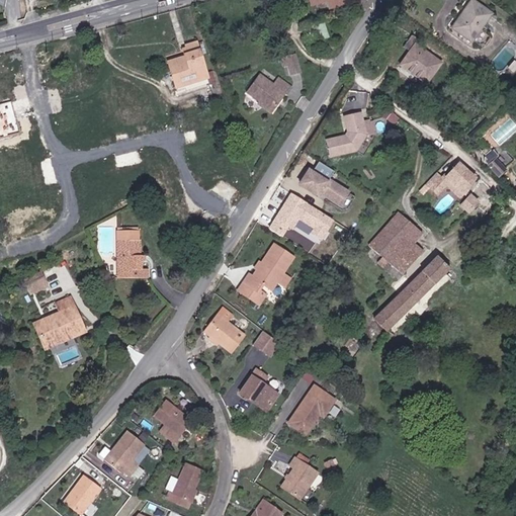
[(355,0),(359,9),(365,0),(355,0)]
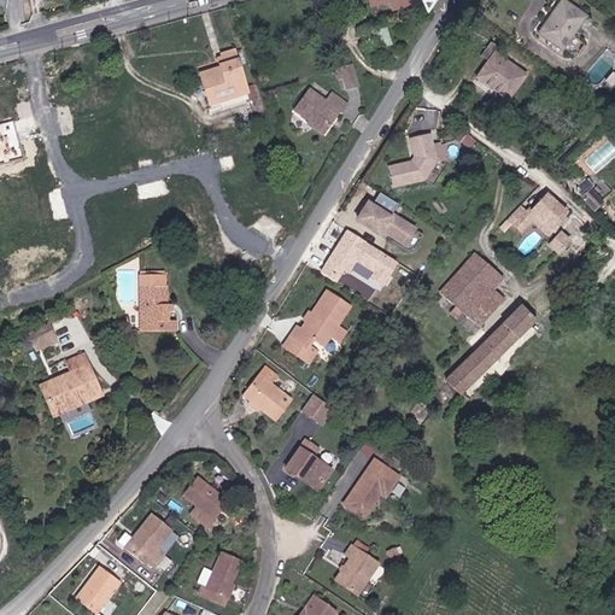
[(583,16),(561,0),(539,34),(558,48),(583,16)]
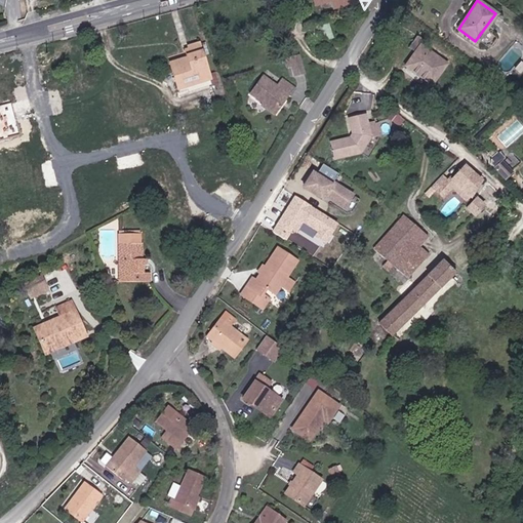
[(331,35),(326,19),(317,23),(322,37),(331,35)]
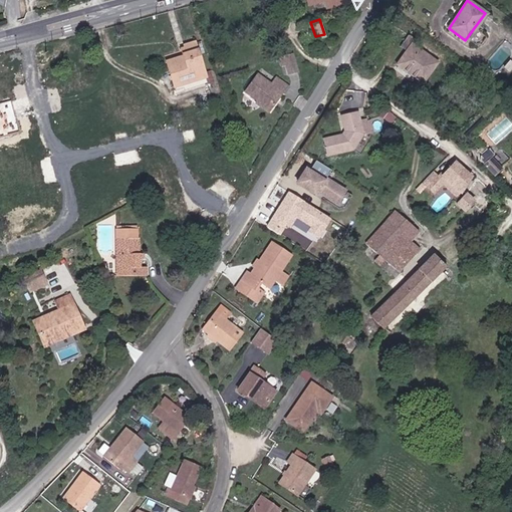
[(404,51),(395,65),(421,83),(436,62),(410,44),(413,39),(406,34),(398,46),(404,51)]
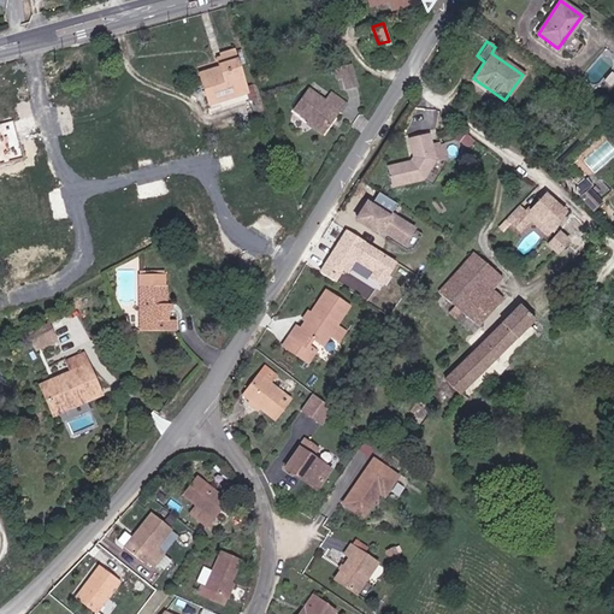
[(219,104),(217,96),(246,89),(234,47),(220,51),(224,64),(199,70),(208,107),(219,104)]
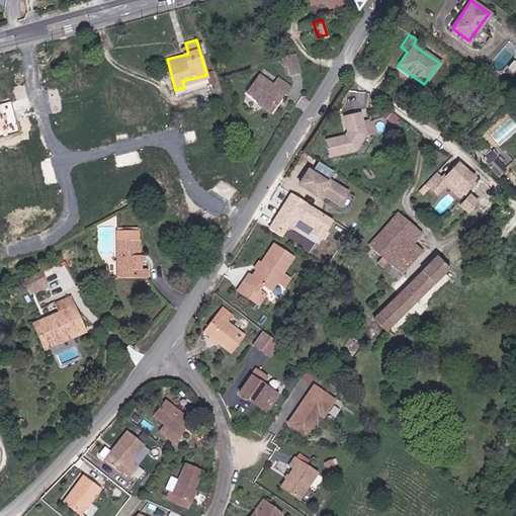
[(292,52),(277,57),(279,66),(284,64),(287,74),(298,71),(292,52)]
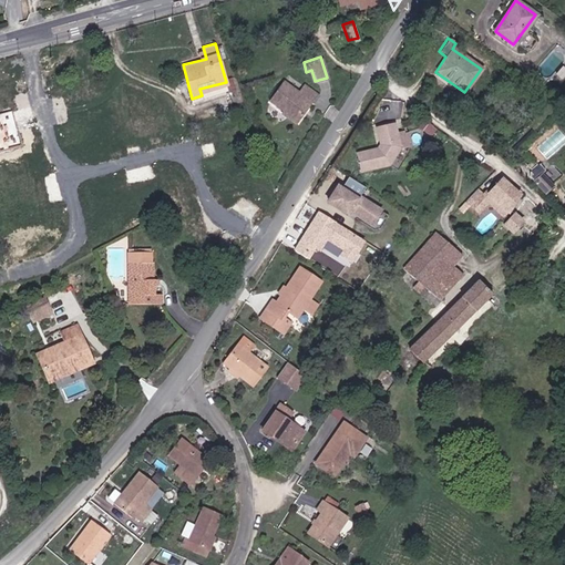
[(283,80),(269,101),(285,110),(299,119),(311,99),(315,100),(319,92),(304,81),(298,90),(283,80)]
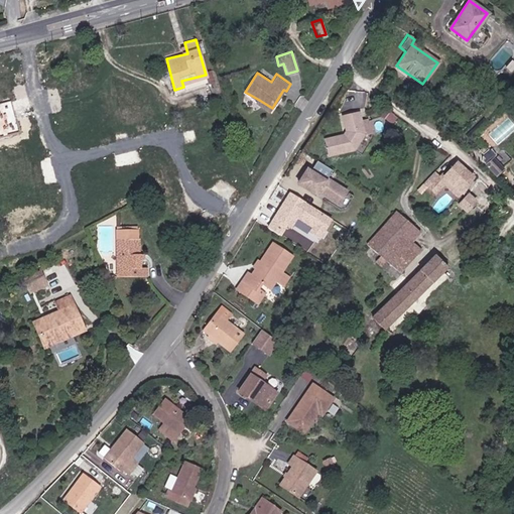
[(208,84),(206,75),(181,81),(183,87),(184,90),(208,84)]
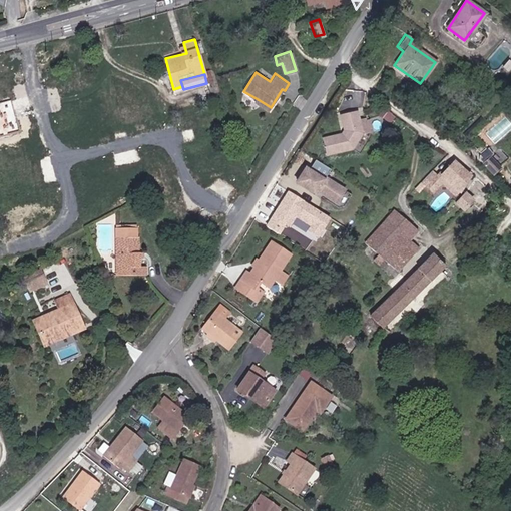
[(355,108),(338,111),(340,126),(338,130),(319,133),(321,150),(347,146),(358,131),(367,130),(365,119),(357,120),(355,108)]
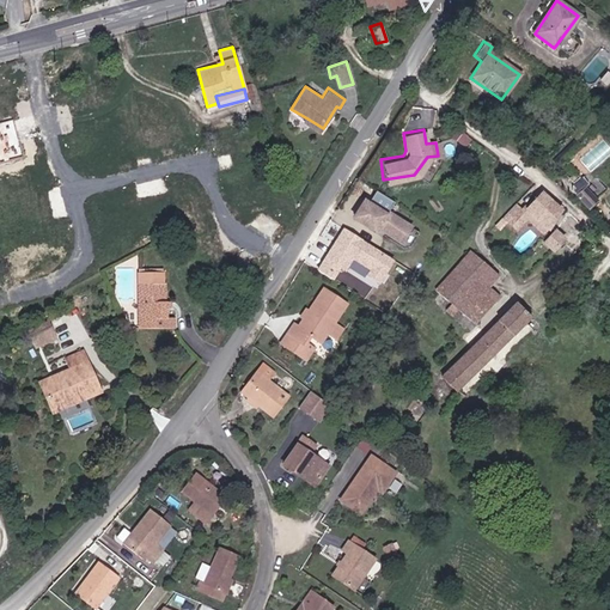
[(586,182),(579,175),(569,184),(587,202),(604,185),(593,175),(586,182)]
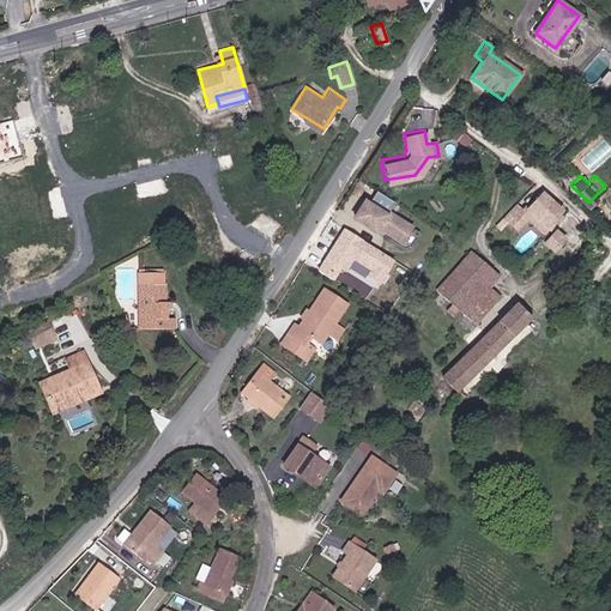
[(363,197),(351,218),(379,234),(380,231),(403,244),(415,227),(387,210),(392,200),(375,189),(369,200),(363,197)]
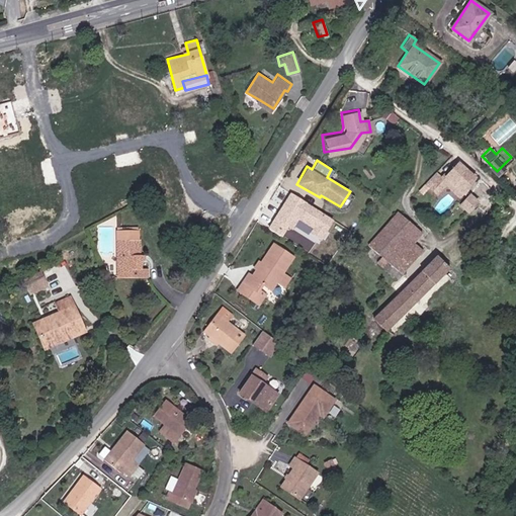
[(471,176),(455,162),(440,179),(433,172),(424,182),(435,192),(444,182),(450,180),(462,191),(471,176)]
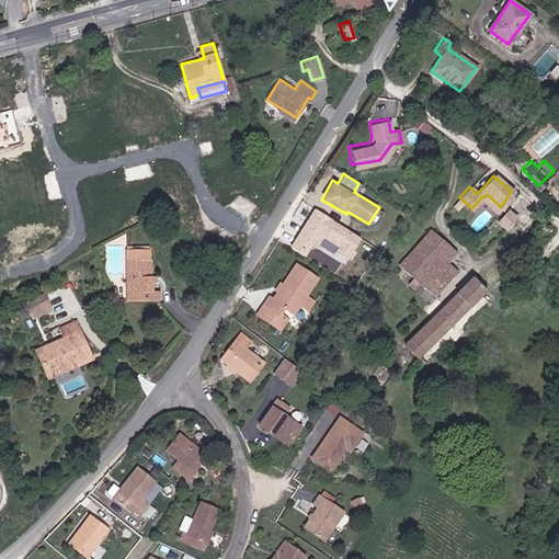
[(360,234),(314,206),(289,244),(305,254),(310,246),(314,248),(321,236),(349,252),(360,234)]
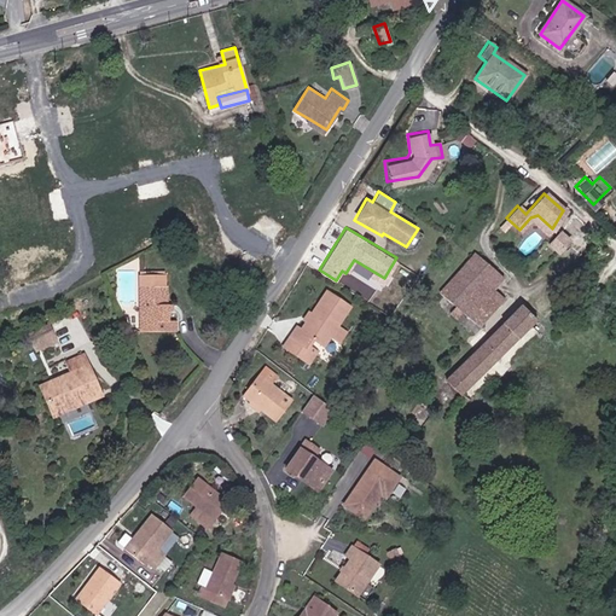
[(558,227),(545,243),(557,253),(570,238),(558,227)]
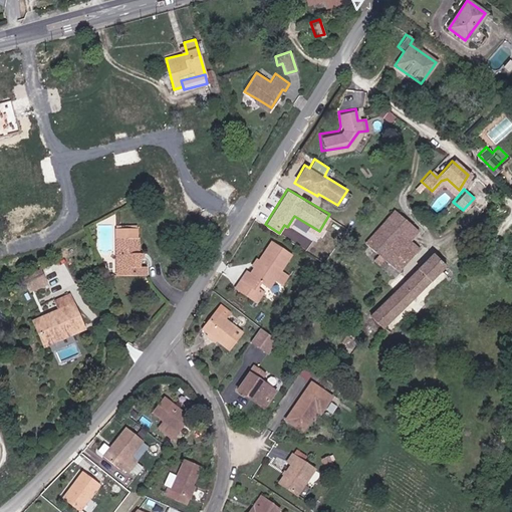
[(387,221),(413,243),(420,235),(394,213),(387,221)]
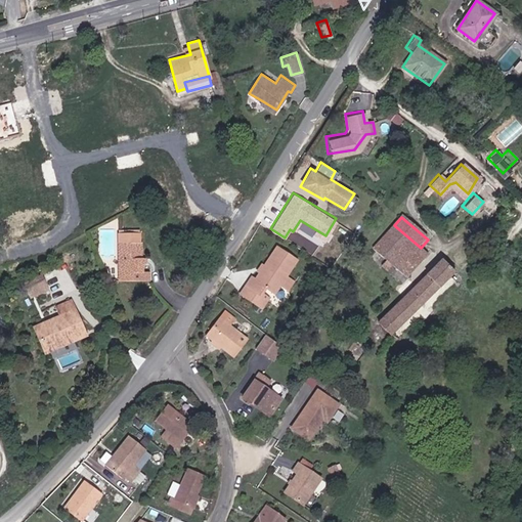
[(453,229),(460,222),(453,217),(444,224),(451,231),(453,229)]
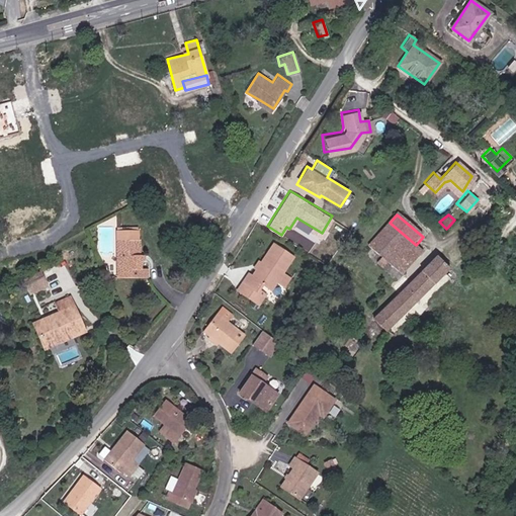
[(422,250),(416,245),(390,223),(368,246),(402,273),(422,250)]
